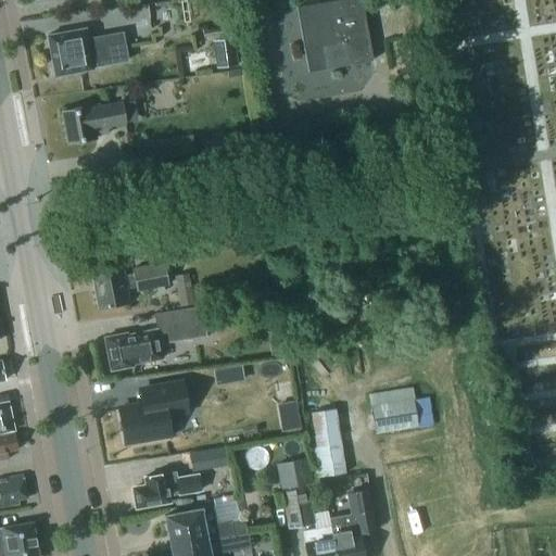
[(327,0),(297,5),(307,71),(373,59),(362,0),(327,0)]
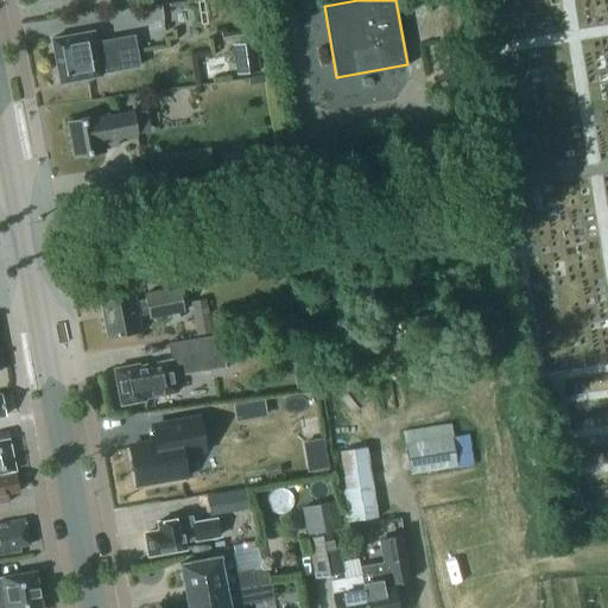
[(93,31),(51,39),(59,84),(102,76),(101,74),(139,67),(133,36),(95,44),(93,31)]
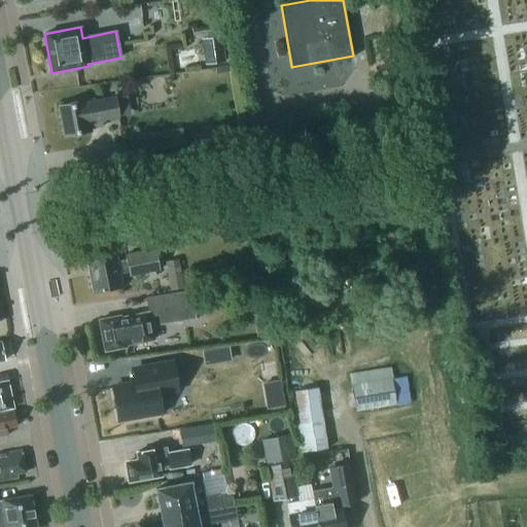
[(202,39),(205,64),(224,62),(221,36),(202,39)]
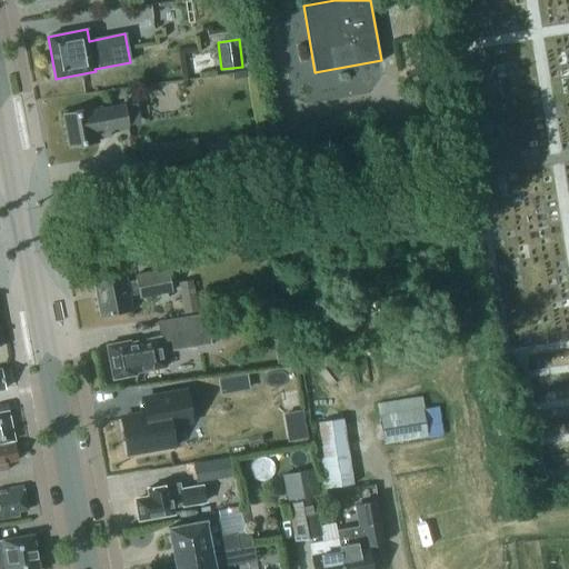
[(62,115),(68,147),(98,141),(96,132),(127,127),(122,105),(91,110),(91,109),(62,115)]
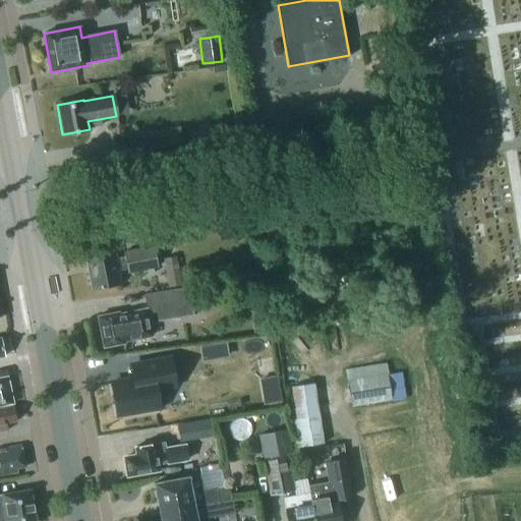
[(84,253),(92,288),(120,283),(118,270),(127,269),(128,272),(157,267),(153,246),(124,251),(125,256),(115,258),(113,247),(84,253)]
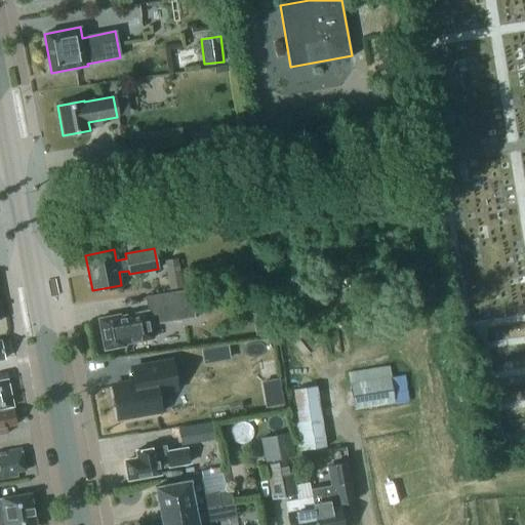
[(165,260),(170,290),(189,287),(186,271),(182,272),(178,257),(165,260)]
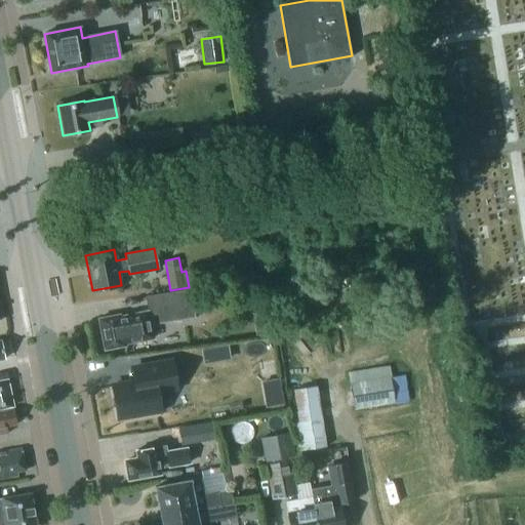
[(148,293),(151,322),(196,317),(193,288),(148,293)]
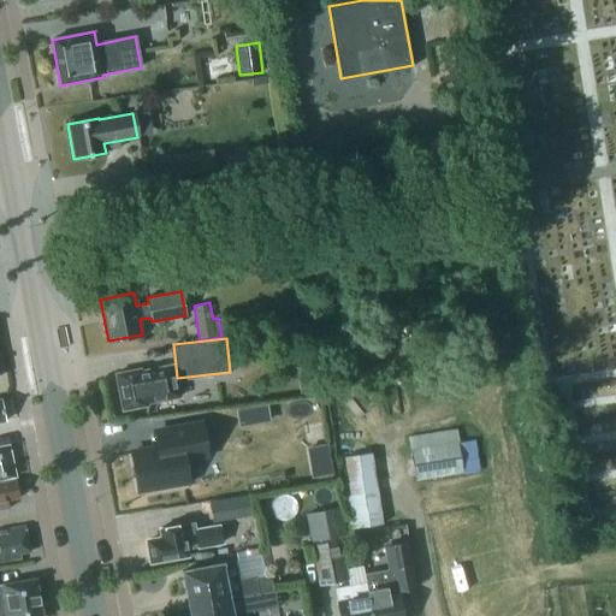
[(146,406),(146,403),(179,397),(173,365),(140,372),(140,369),(114,374),(122,410),(146,406)]
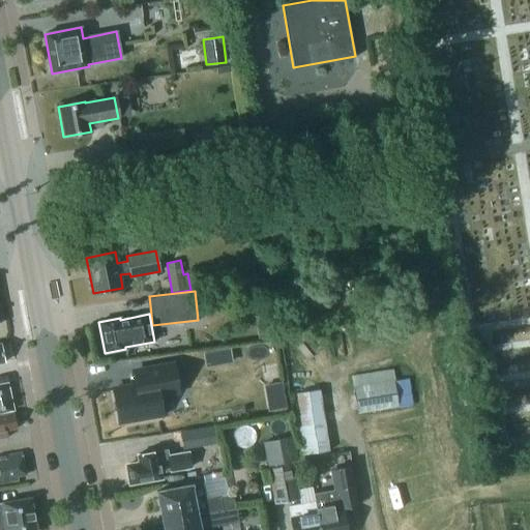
[(134,388),(113,392),(118,424),(145,419),(145,422),(163,419),(163,416),(158,395),(178,391),(174,366),(149,371),(131,374),(134,388)]
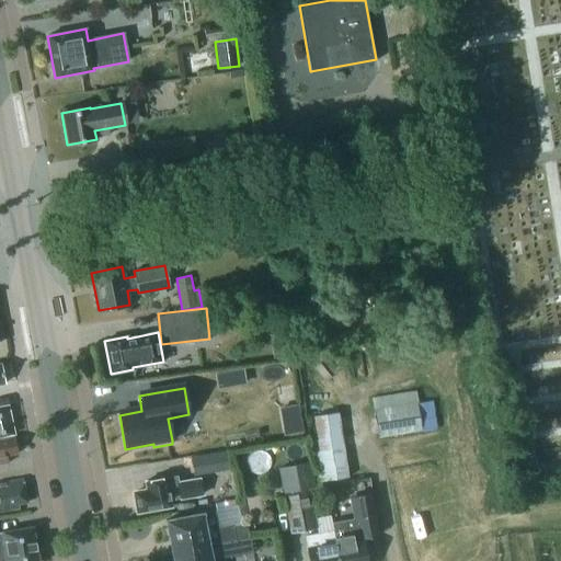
[(374,410),(377,437),(423,431),(416,391),(376,398),(378,410),(374,410)]
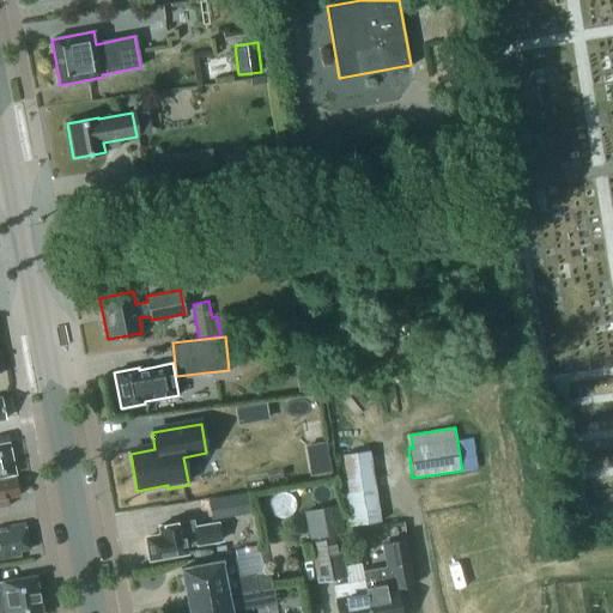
[(0,473),(14,472),(8,441),(0,442),(0,473)]
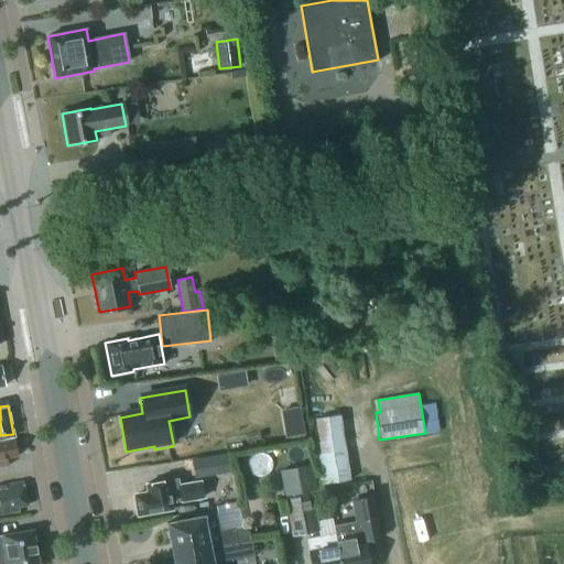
[(322,478),(348,474),(340,419),(315,422),(321,459),(318,461),(322,478)]
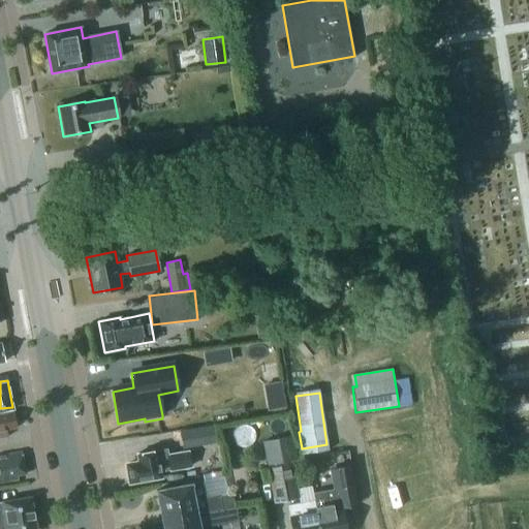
[(0,412),(0,434),(8,433),(6,428),(16,426),(12,410),(0,412)]
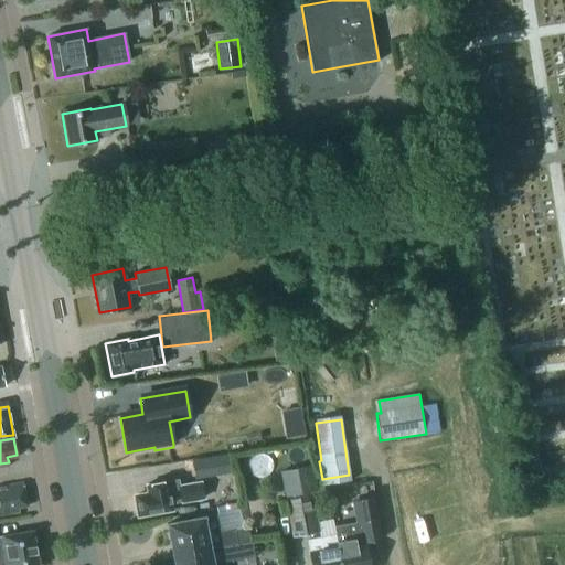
[(230,452),(214,456),(217,476),(234,472),(230,452)]
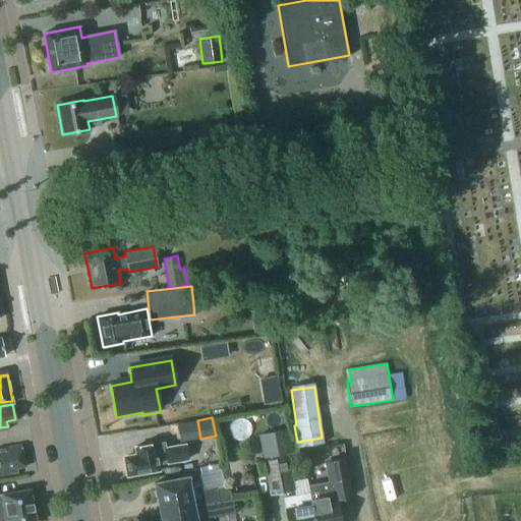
[(289,428),(275,431),(279,455),(289,453),(293,452),(293,450),(289,428)]
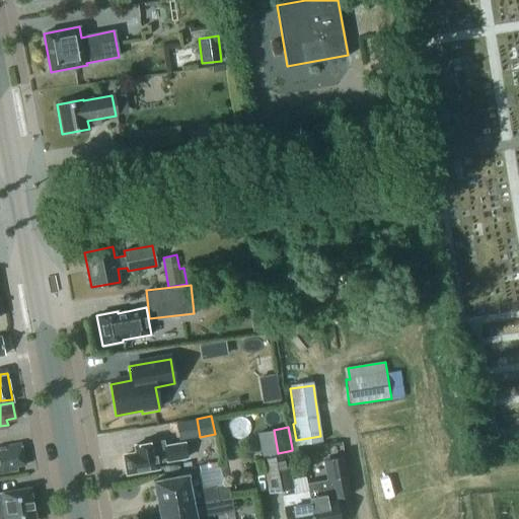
[(184,442),(178,444),(165,446),(163,440),(134,446),(136,454),(124,456),(127,473),(157,467),(155,459),(169,457),(170,462),(188,459),(184,442)]
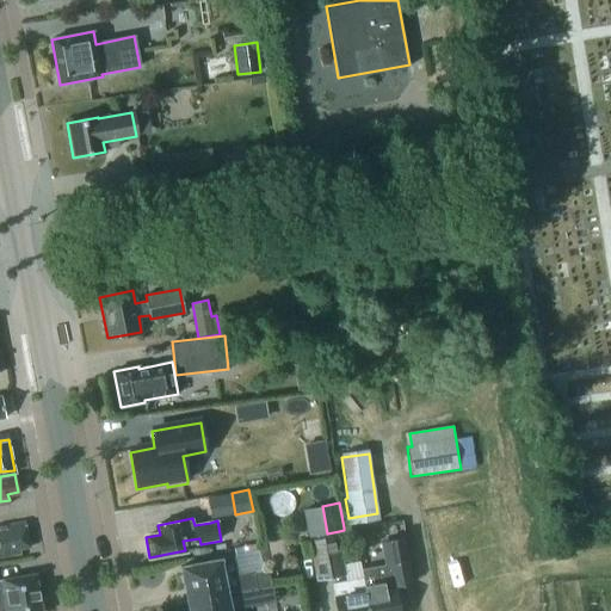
[(0,554),(22,550),(20,547),(29,545),(24,519),(0,523),(0,554)]
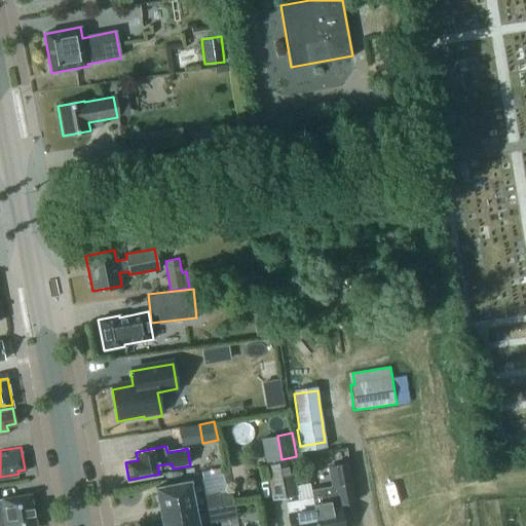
[(296,456),(292,457),(294,465),(307,462),(305,453),(296,454),(296,456)]
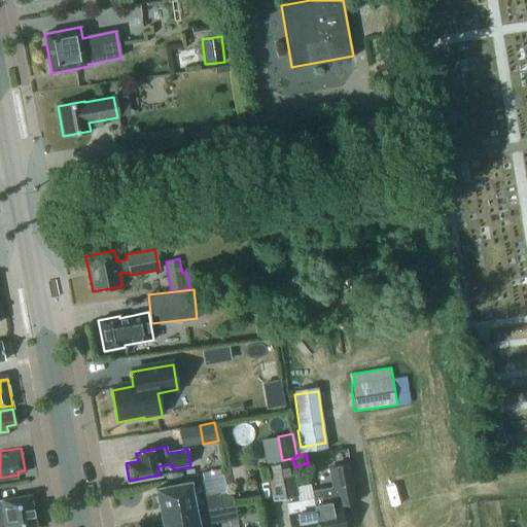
[(266,466),(273,501),(297,496),(291,461),(266,466)]
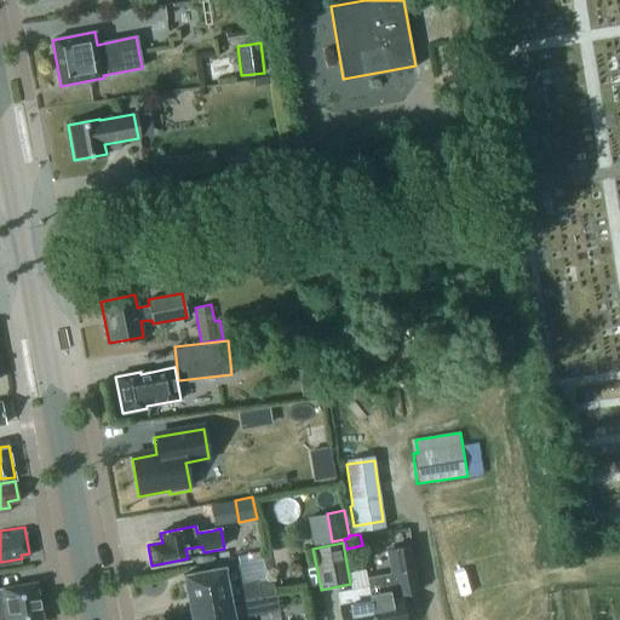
[(379,574),(379,575),(366,578),(367,587),(373,619),(403,619),(400,595),(417,592),(408,545),(391,549),(395,570),(379,574)]
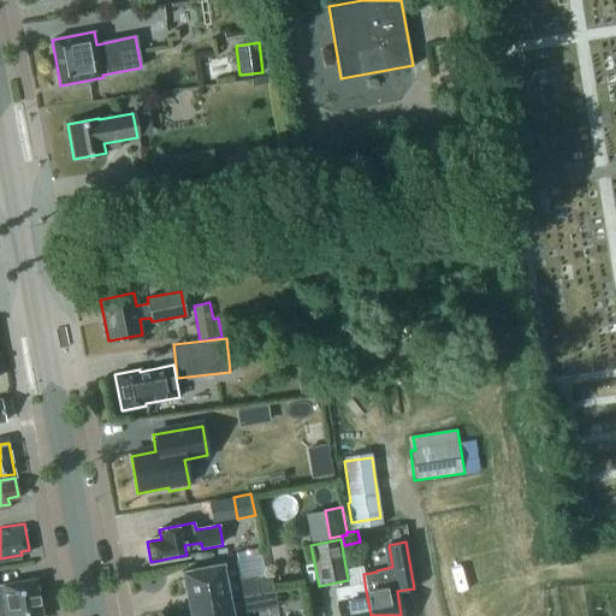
[(182,573),(188,608),(259,592),(273,590),(271,574),(241,580),(237,562),(182,573)]
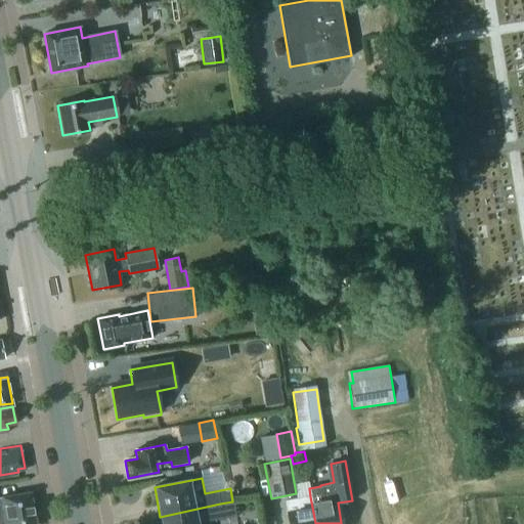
[(0,523),(34,523),(30,491),(0,495),(0,523)]
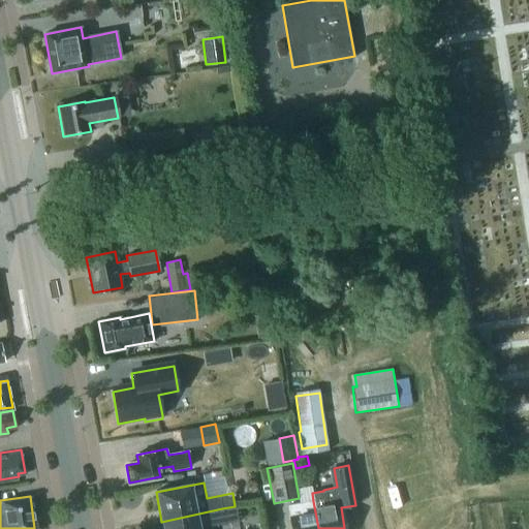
[(318,528),(313,501),(288,505),(291,528),(318,528)]
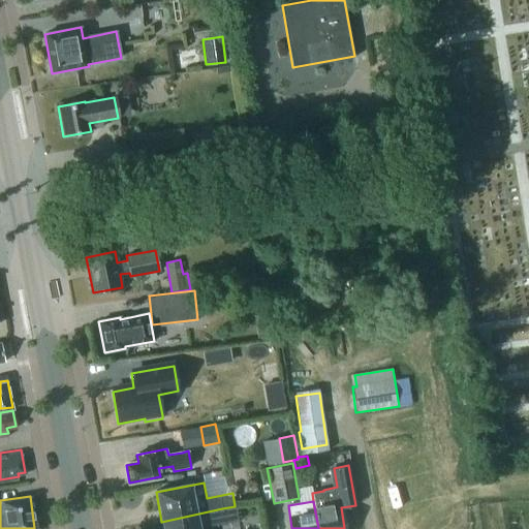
[(235,506),(222,508),(225,522),(240,519),(237,506),(235,506)]
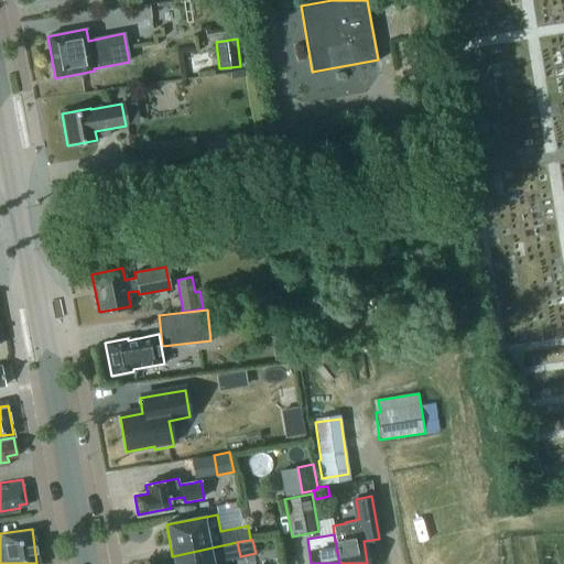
[(237,542),(172,556),(173,563),(212,563),(212,562),(240,556),(237,542)]
